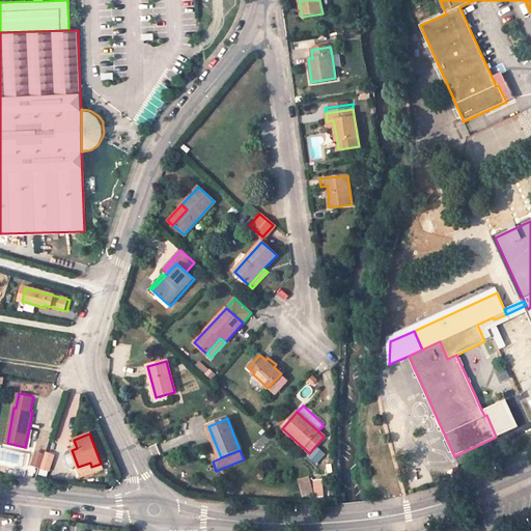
[(45,454),(35,451),(30,466),(39,469),(45,454)]
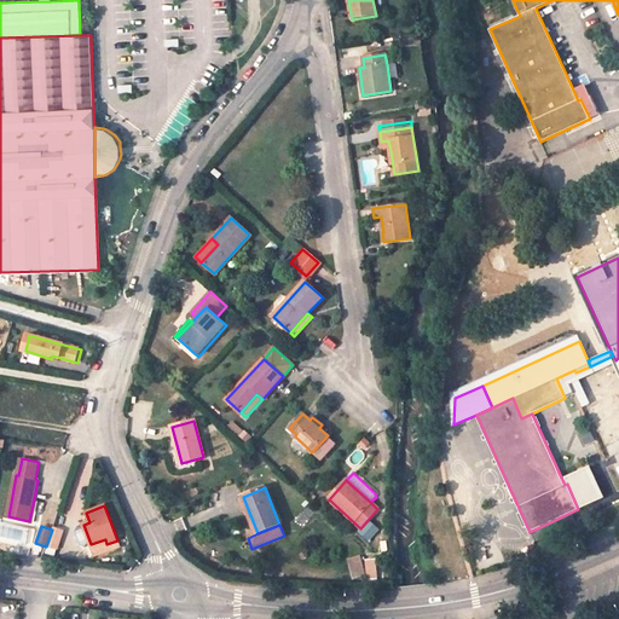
[(52,527),(46,547),(46,548),(57,551),(64,531),(52,527)]
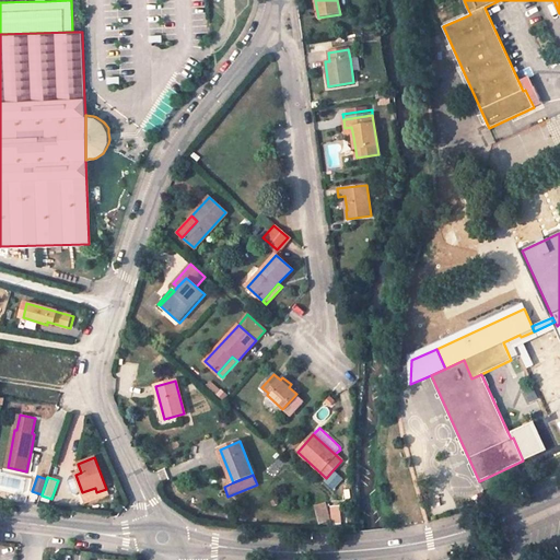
[(341,506),(328,509),(327,502),(316,504),(318,524),(343,521),(341,506)]
